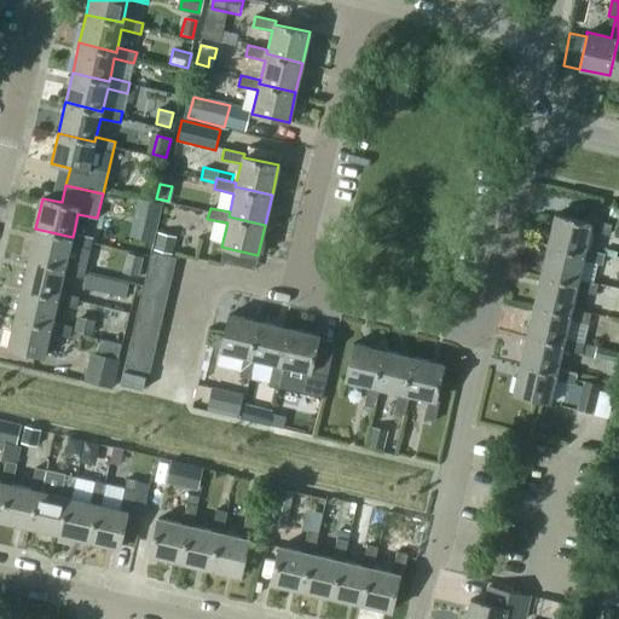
[(554,214),(548,244),(584,253),(585,249),(589,230),(608,235),(612,224),(590,219),(590,223),(554,214)]
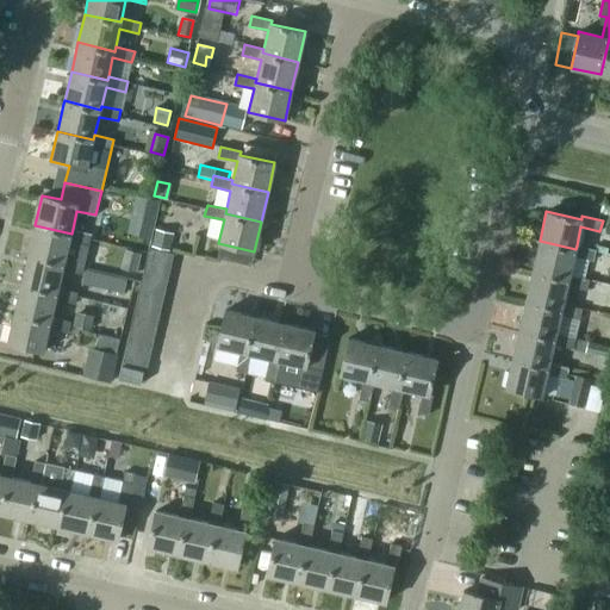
[(150,238),(155,219),(136,216),(132,234),(150,238)]
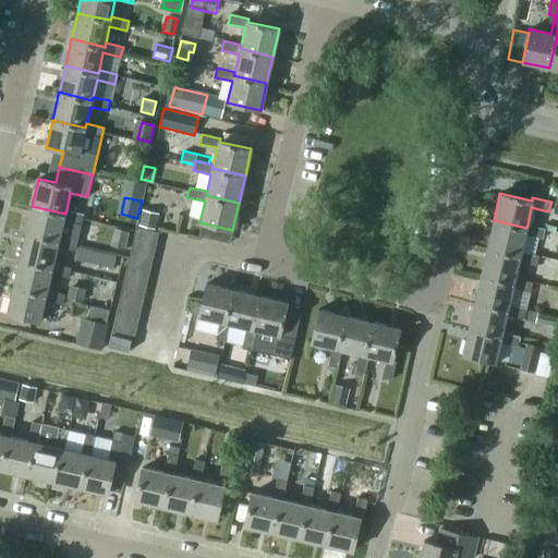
[(32,206),(26,232),(59,240),(60,237),(63,219),(81,223),(84,214),(67,209),(65,214),(32,206)]
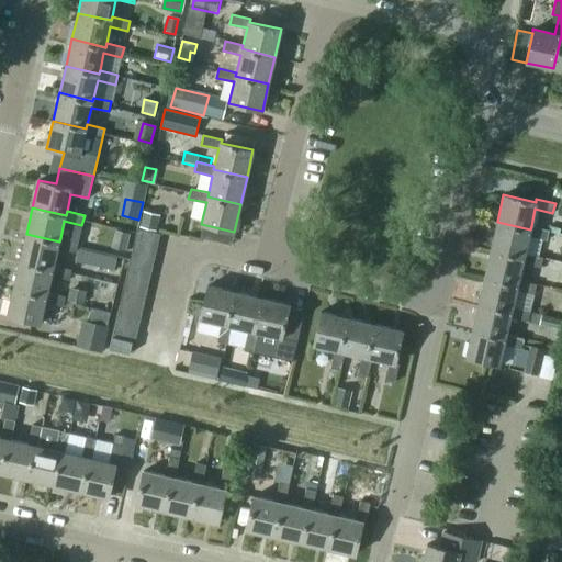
[(139,228),(153,232),(157,214),(144,211),(139,228)]
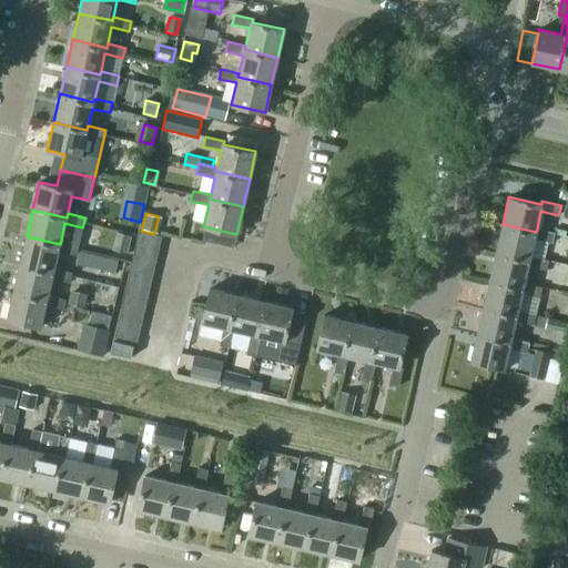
[(503,224),(496,252),(529,260),(530,255),(535,239),(553,242),(555,232),(537,229),(536,232),(503,224)]
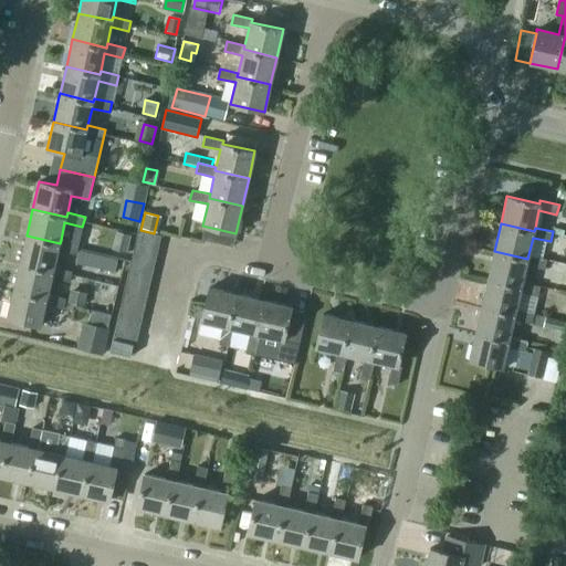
[(159,248),(161,236),(138,230),(135,242),(159,248)]
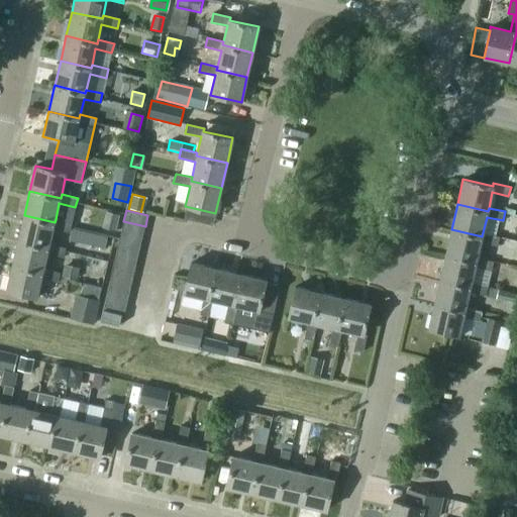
[(103,227),(114,230),(118,215),(106,212),(103,227)]
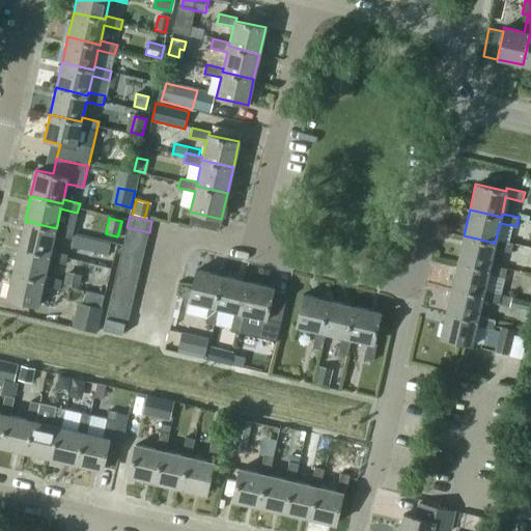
[(25,221),(19,247),(50,254),(51,250),(55,234),(72,239),(74,228),(57,225),(56,228),(25,221)]
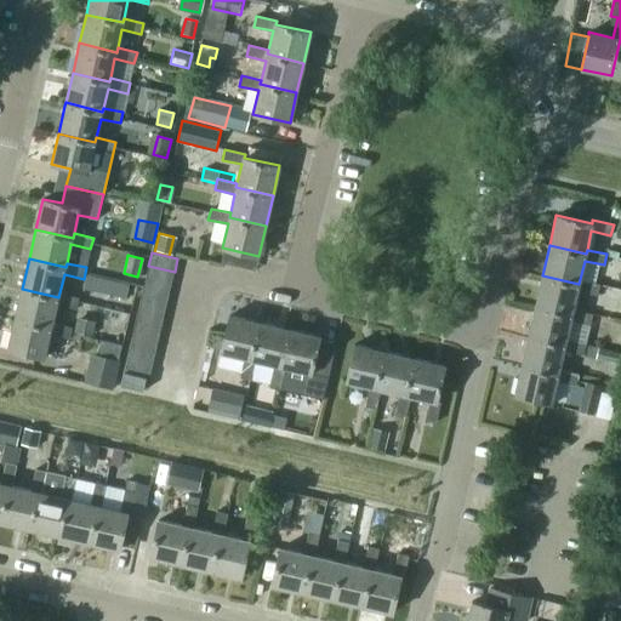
[(146,279),(171,285),(175,272),(148,266),(146,279)]
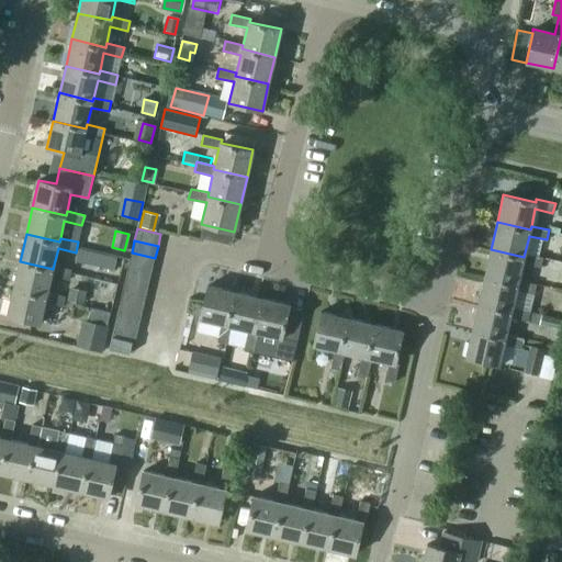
[(116,259),(78,249),(75,260),(114,271),(116,259)]
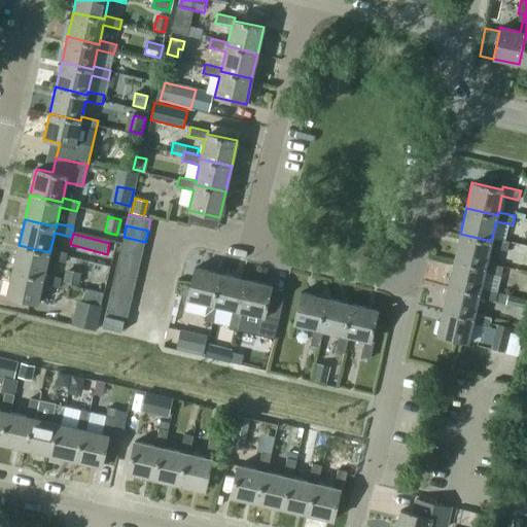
[(460,234),(454,259),(486,267),(486,262),(490,246),(506,250),(508,241),(492,237),(491,241),(460,234)]
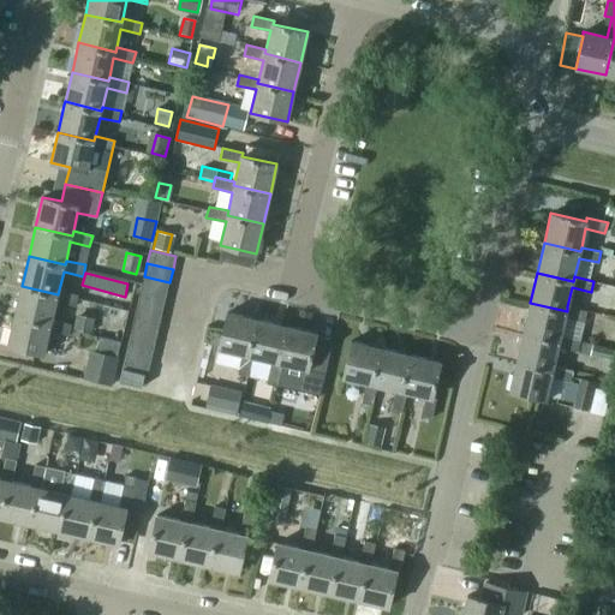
[(141,290),(166,296),(169,282),(144,276),(142,285),(141,290)]
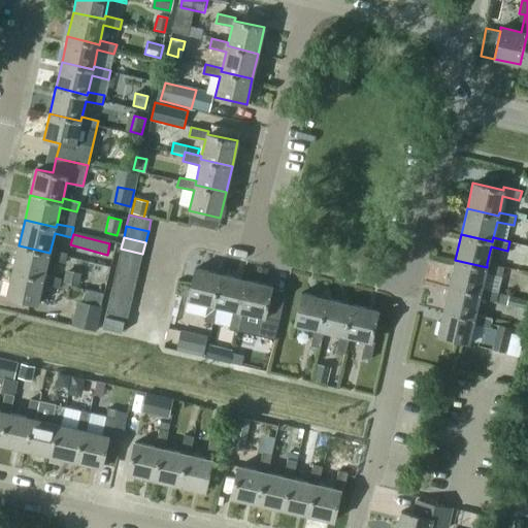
[(19,245),(12,271),(44,278),(44,274),(48,258),(65,262),(67,253),(51,249),(50,253),(19,245)]
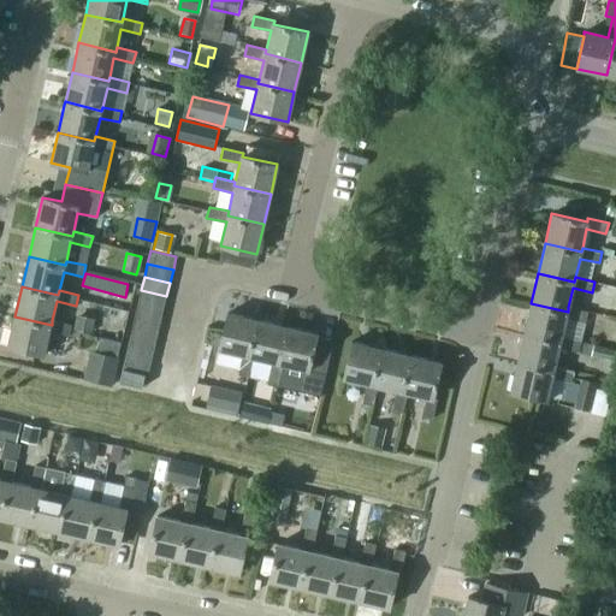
[(166,296),(141,290),(137,303),(164,309),(166,296)]
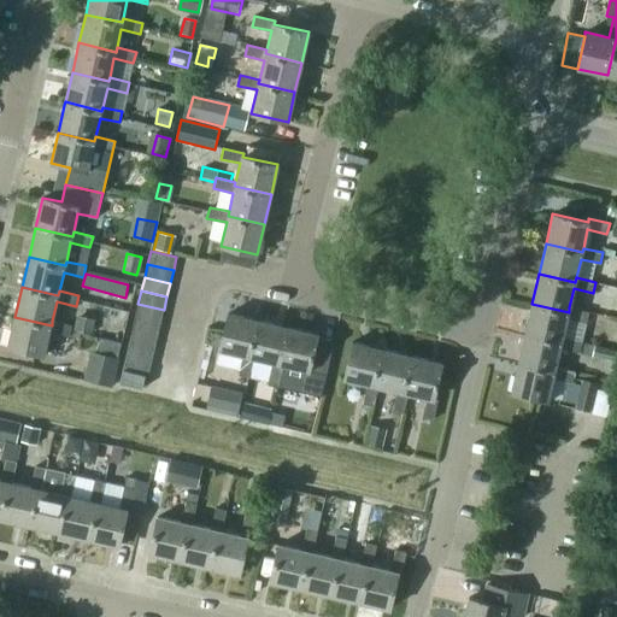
[(164,310),(137,304),(135,316),(160,322),(164,310)]
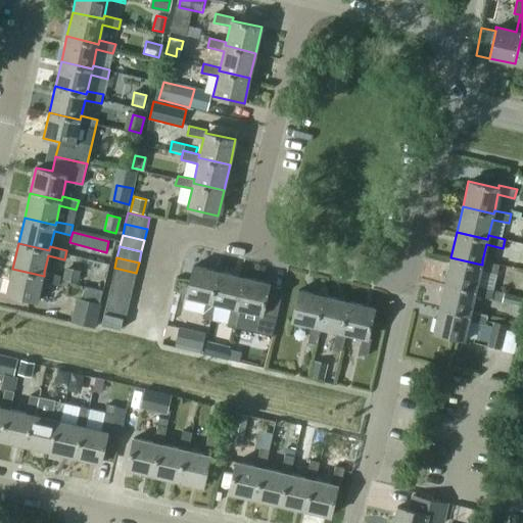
[(450,257),(444,282),(476,289),(477,286),(480,270),(496,274),(500,265),(482,260),(482,265),(450,257)]
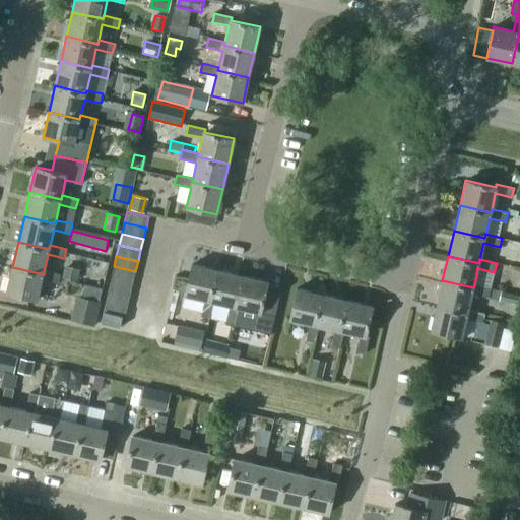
[(210,318),(213,302),(210,301),(217,270),(191,264),(184,296),(204,300),(201,316),(210,318)]
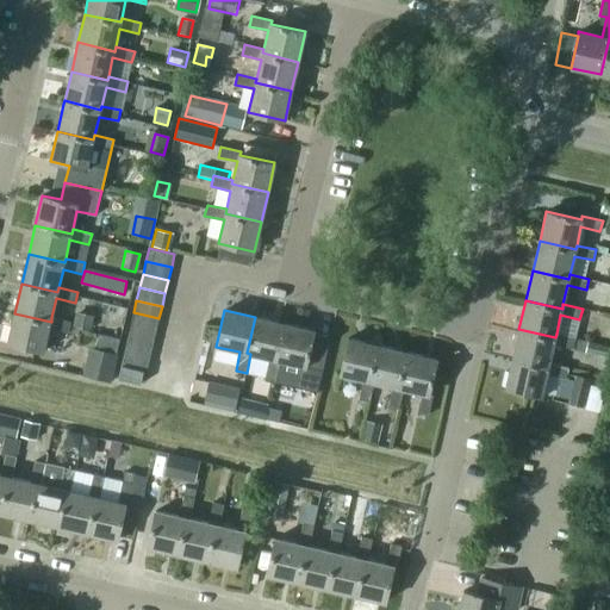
[(159,318),(134,312),(130,325),(156,331),(159,318)]
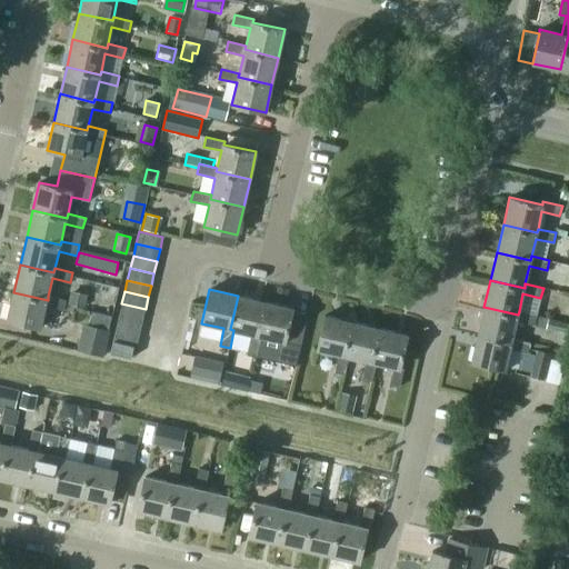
[(48,300),(13,292),(7,320),(41,328),(46,306),(63,310),(66,300),(48,296),(48,300)]
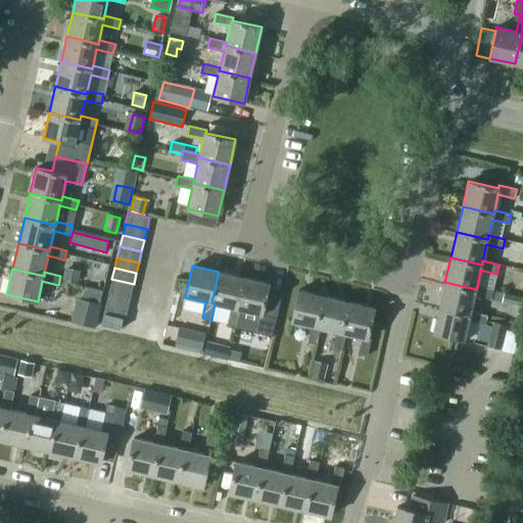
[(79,274),(64,271),(63,279),(77,282),(79,274)]
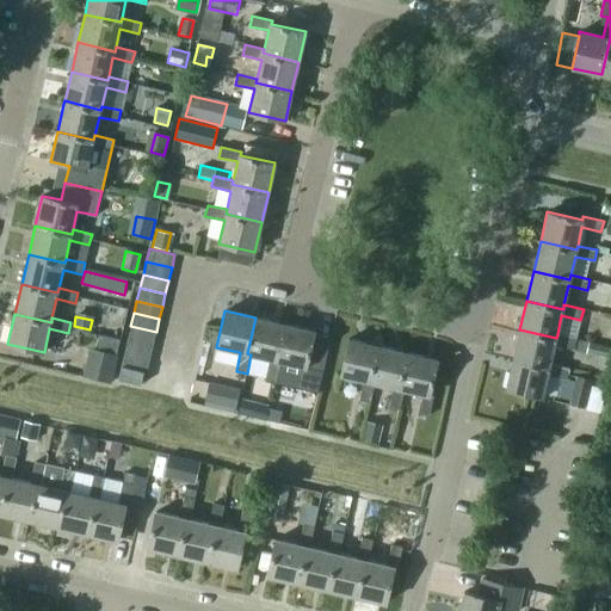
[(276,381),(281,362),(276,360),(284,323),(255,318),(247,353),(251,355),(270,359),(265,378),(276,381)]
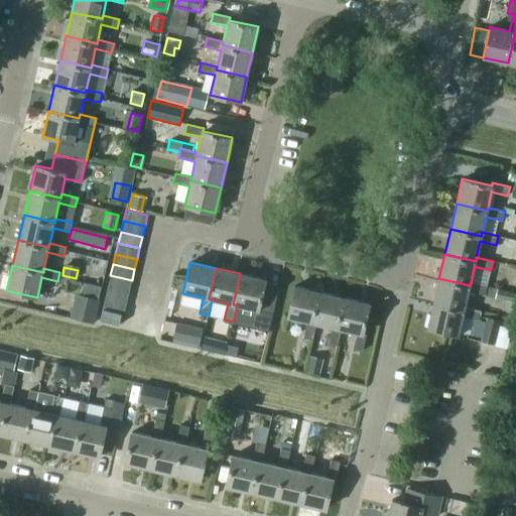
[(233,304),(237,305),(253,308),(249,326),(269,330),(277,294),(263,291),(265,279),(240,273),(233,304)]
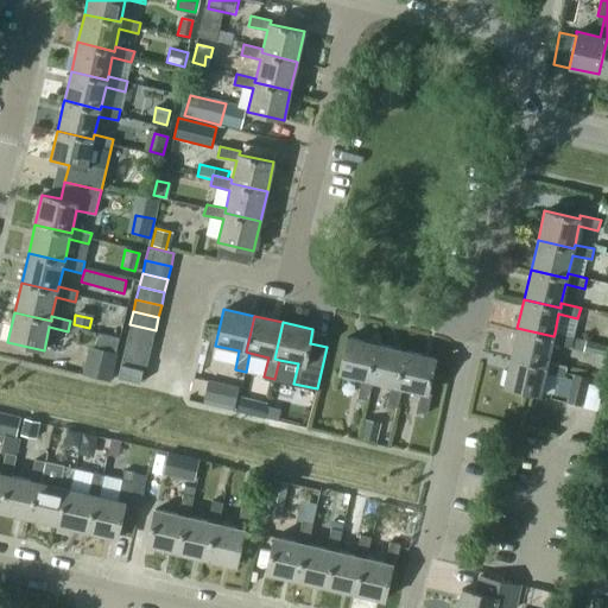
[(127,337),(152,343),(156,330),(130,324),(127,337)]
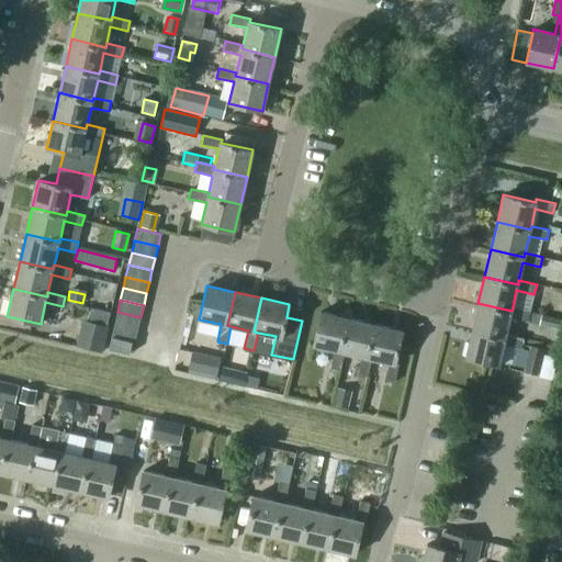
[(512,311),(478,303),(472,330),(505,338),(506,334),(510,317),(528,321),(530,311),(513,307),(512,311)]
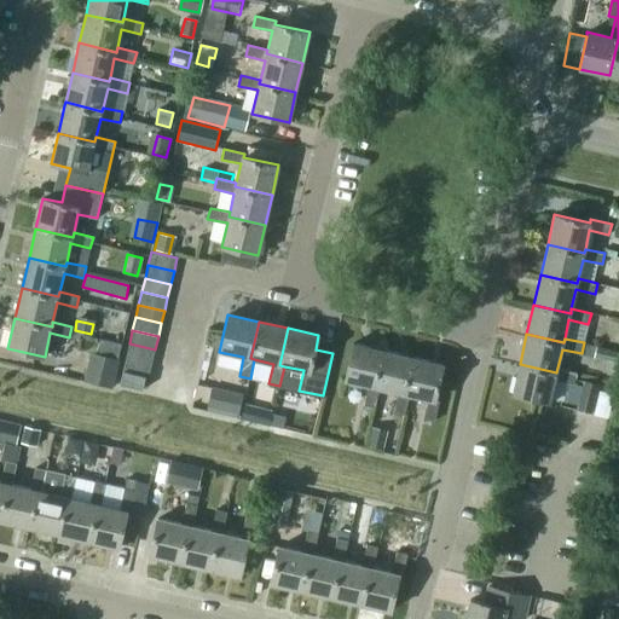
[(126,357),(152,363),(155,350),(129,343),(126,357)]
